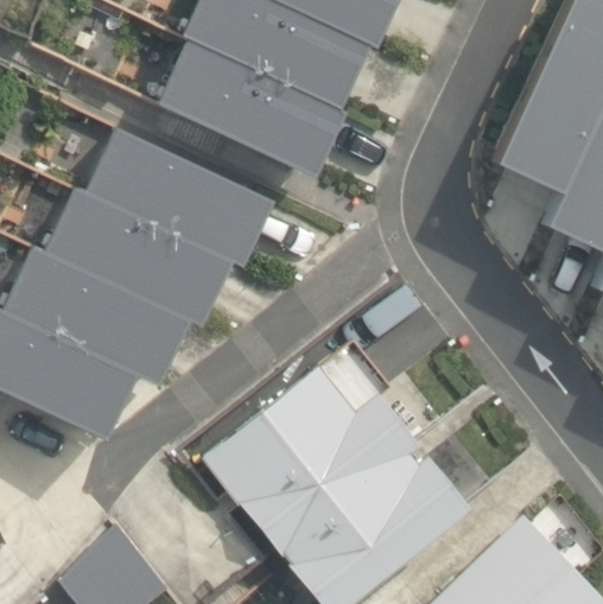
[(197,0),(181,37),(186,39),(157,102),(310,172),(340,108),(335,106),(363,44),(369,46),(389,0),(197,0)]
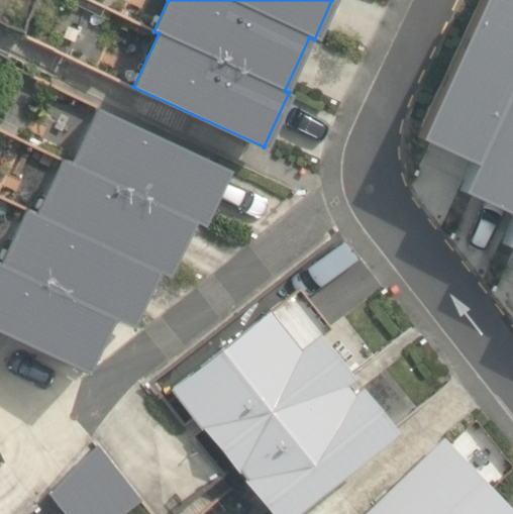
[(512,0),(480,0),(416,135),(472,162),(458,189),(512,215),(512,217),(500,242),(512,247),(512,0)]
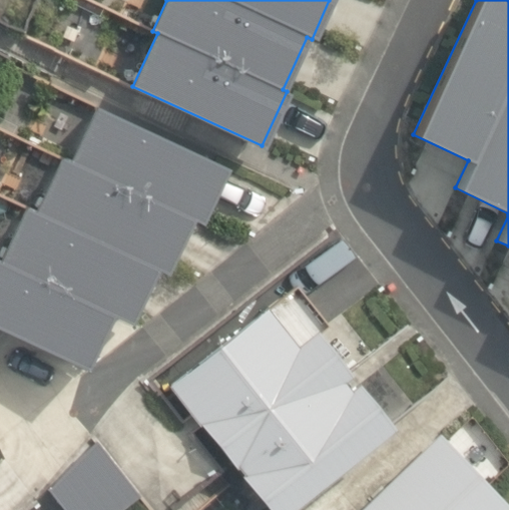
[(226,165),(95,108),(73,160),(61,155),(37,210),(26,205),(2,261),(0,260),(0,328),(87,367),(111,313),(130,321),(154,266),(166,271),(190,216),(201,221),(226,165)]
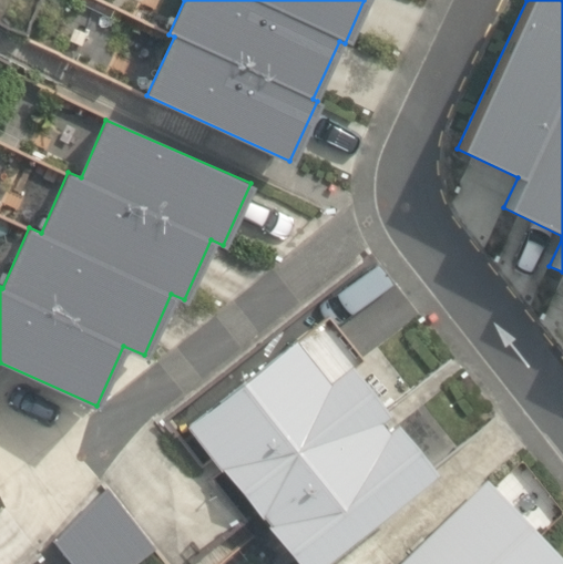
[(319,563),(434,473),(395,424),(387,430),(380,422),(389,416),(350,366),(329,382),(296,341),(188,427),(297,563),(319,563)]
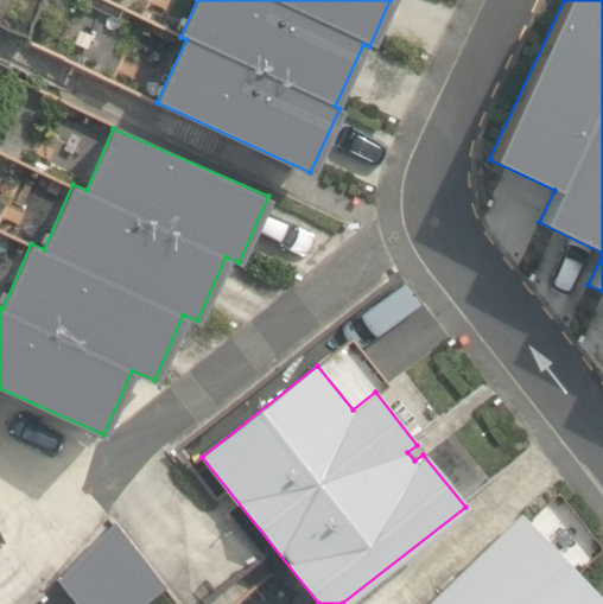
[(602,596),(525,515),(432,603),(602,603),(602,596)]
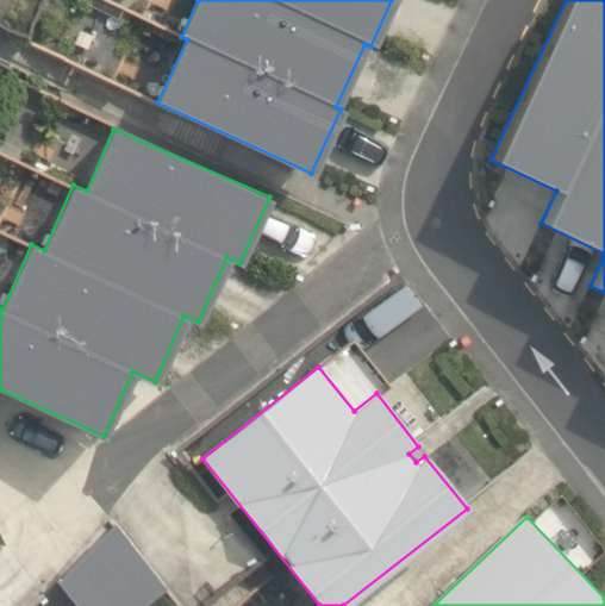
[(149,605),(168,591),(117,524),(61,582),(80,605),(149,605)]
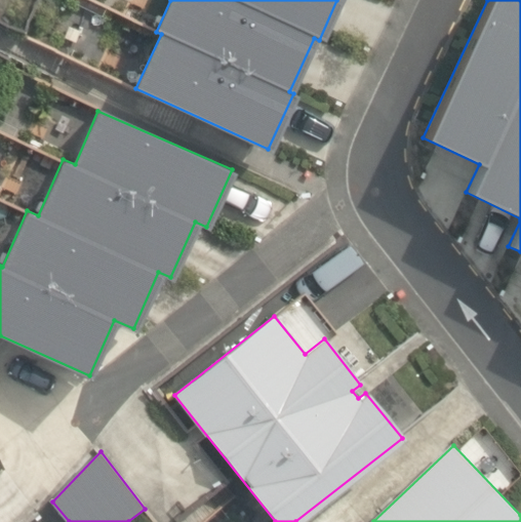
All buildings are outlined.
